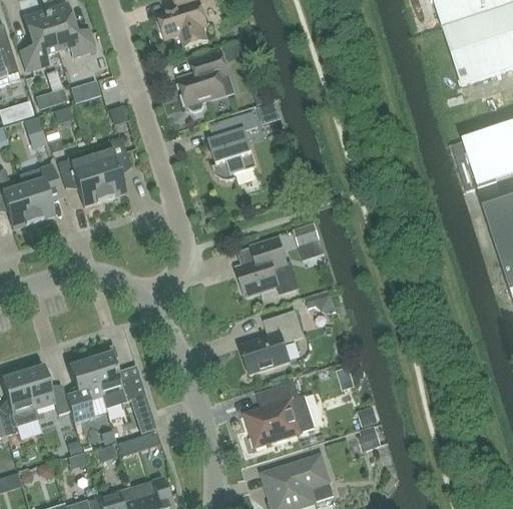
[(173,0),(176,8),(157,14),(165,37),(181,32),(184,45),(205,38),(202,26),(206,25),(199,1),(203,0),(173,0)]
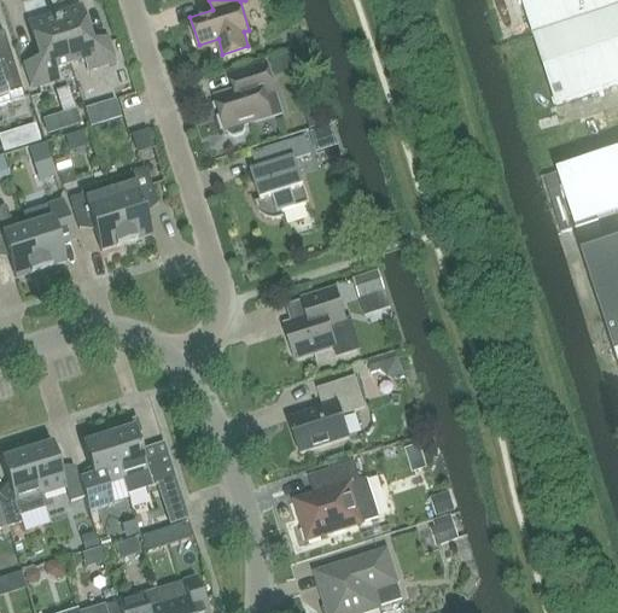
[(520,0),(532,34),(617,4),(617,0),(520,0)]
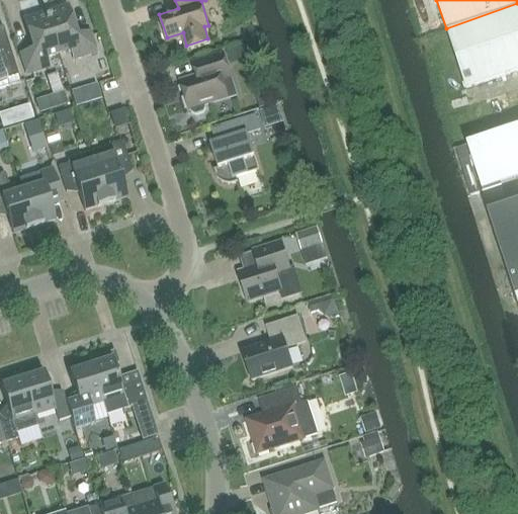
[(46,9),(59,51),(71,47),(74,56),(96,49),(91,33),(82,35),(81,31),(76,32),(67,3),(46,9)]
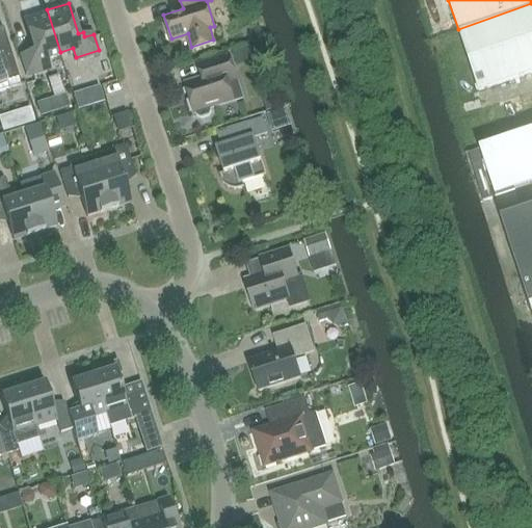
[(531,69),(531,3),(458,29),(478,88),(531,69)]
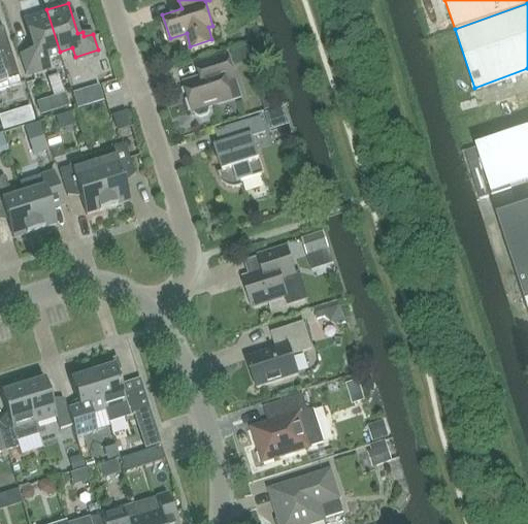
[(46,55),(60,52),(46,9),(24,17),(34,47),(29,48),(31,54),(22,57),(27,72),(50,65),(46,55)]
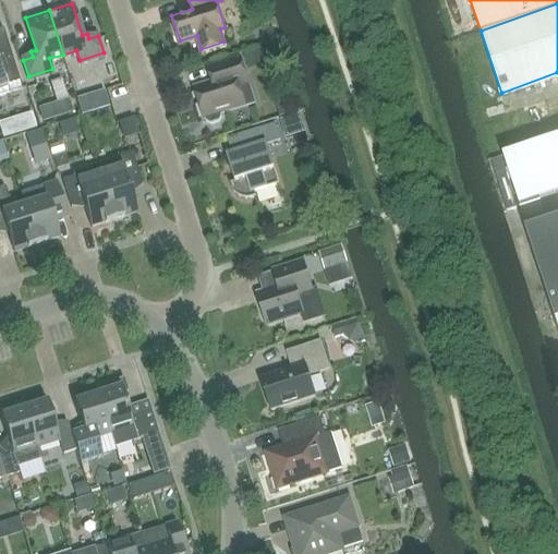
[(0,85),(4,84),(7,91),(22,85),(2,25),(0,25),(0,85)]
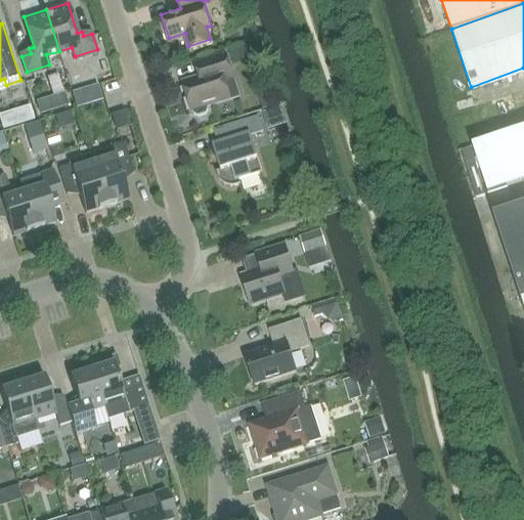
[(256,41),(230,47),(235,62),(260,55),(256,41)]
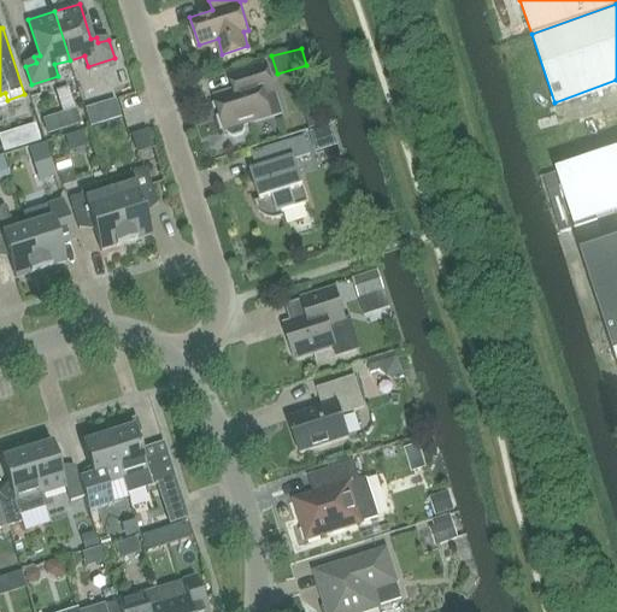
[(231,88),(215,94),(225,128),(227,127),(228,130),(233,133),(241,130),(245,124),(244,122),(281,110),(265,60),(238,70),(227,74),(231,88)]
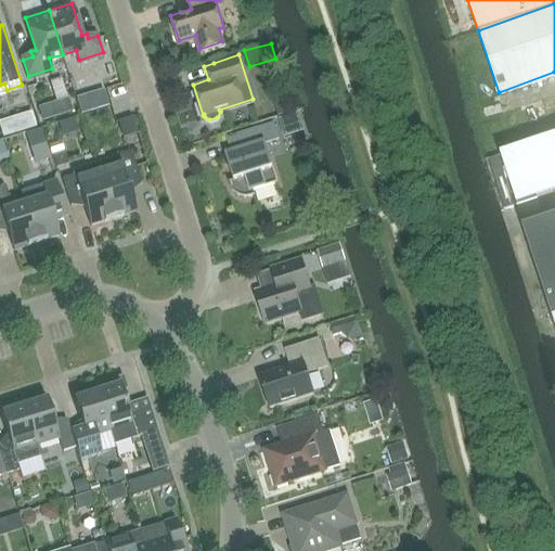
[(233,177),(229,179),(229,182),(230,184),(232,188),(234,190),(237,192),(240,193),(243,194),(246,194),(248,194),(250,194),(253,193),(255,193),(254,188),(276,180),(265,141),(279,138),(273,122),(236,132),(241,148),(226,153),(233,177)]
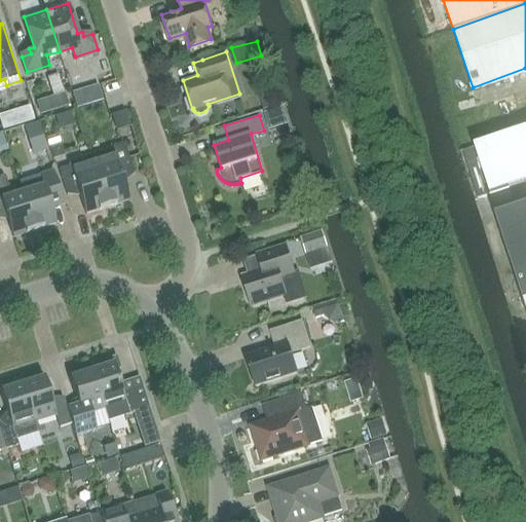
[(525,125),(474,144),(489,190),(525,178),(525,125)]
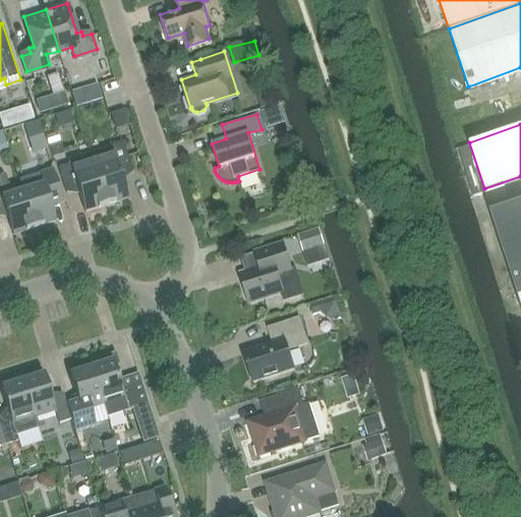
[(123,140),(90,151),(106,203),(115,199),(115,198),(127,195),(120,173),(132,169),(123,140)]
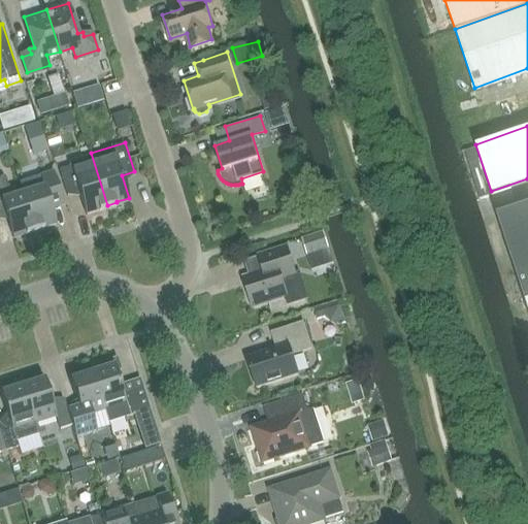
[(79,160),(59,166),(67,193),(78,189),(86,211),(99,207),(107,205),(91,153),(78,157),(79,160)]
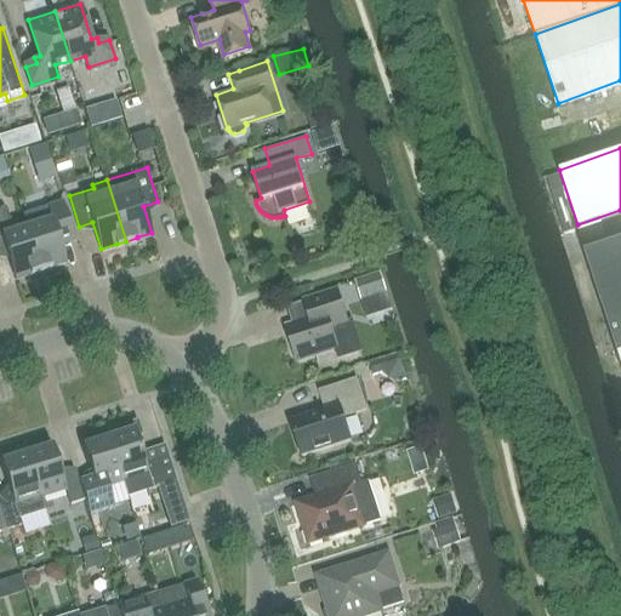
[(27,223),(41,268),(51,264),(67,260),(58,233),(72,229),(62,199),(38,206),(41,220),(27,223)]
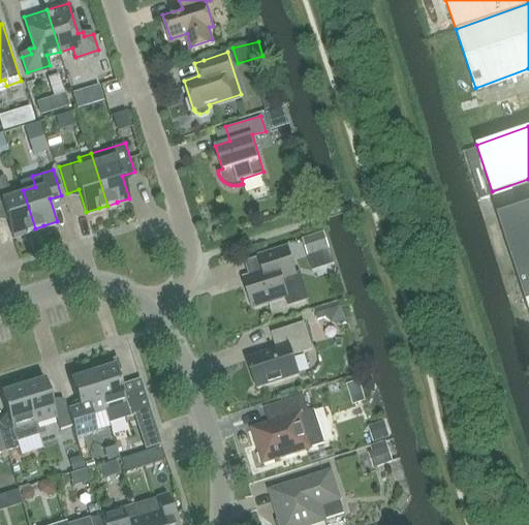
[(26,232),(35,228),(23,190),(10,194),(4,174),(0,174),(0,214),(5,213),(12,235),(26,232)]
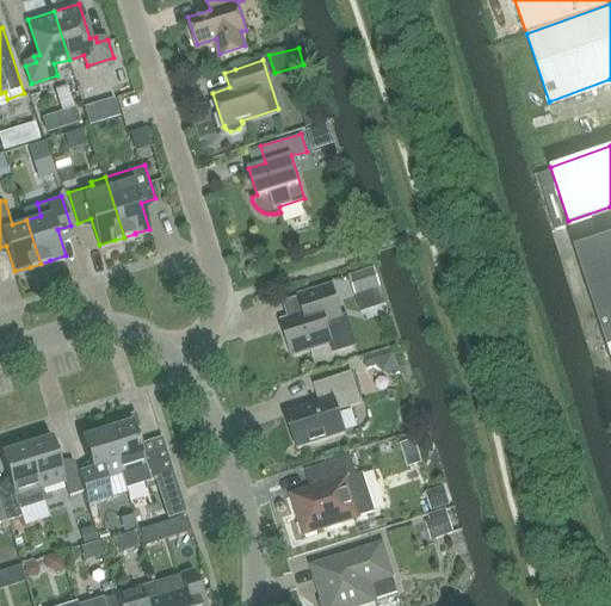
[(610,234),(574,246),(587,285),(610,277),(610,234)]
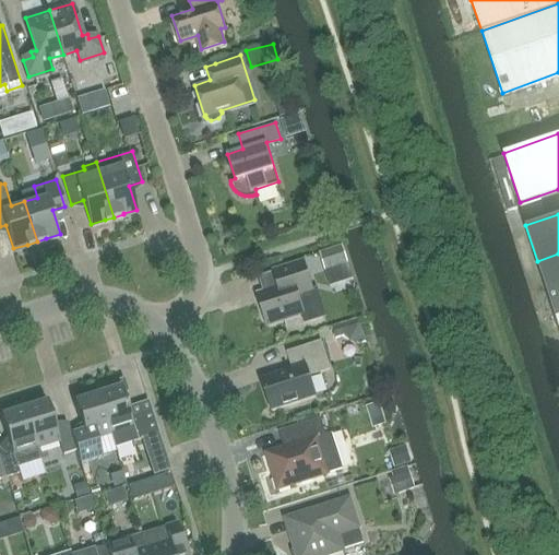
[(558,292),(558,254),(537,261),(548,296),(558,292)]
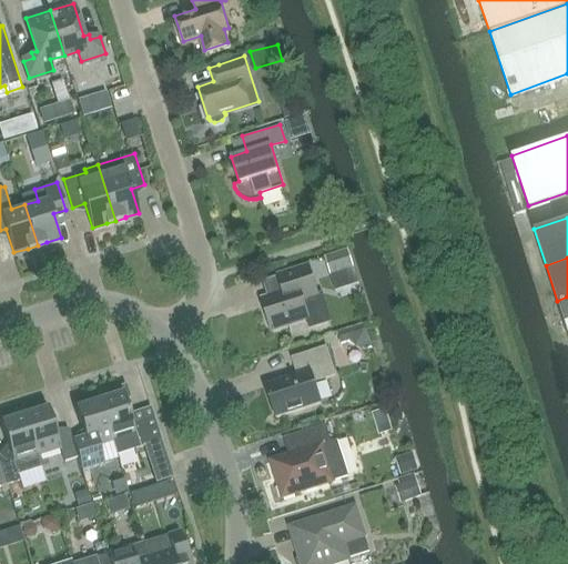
[(283,291),(262,298),(271,325),(307,314),(310,323),(328,318),(321,290),(317,291),(308,263),(277,273),(283,291)]
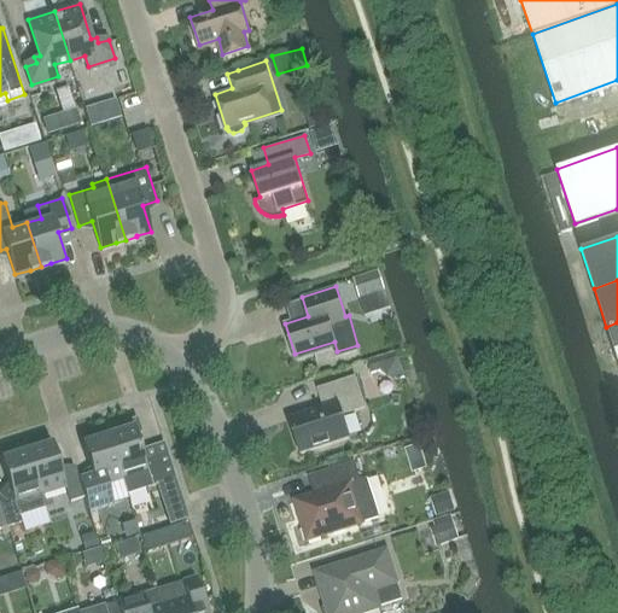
[(617,362),(617,322),(606,327),(617,362)]
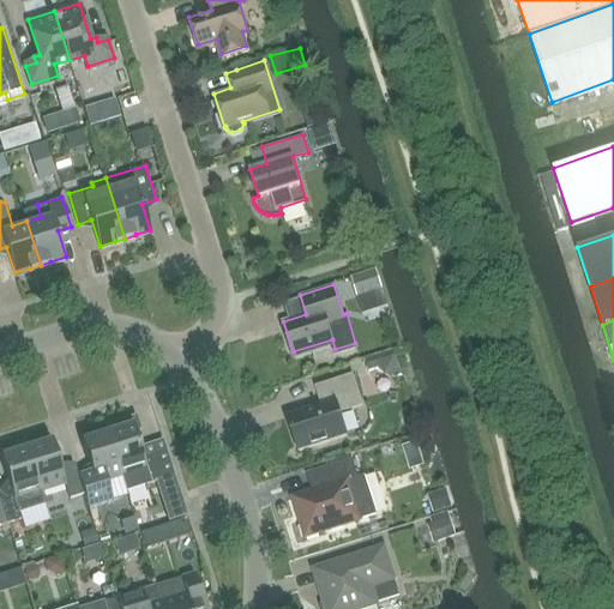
[(395,349),(366,359),(369,366),(378,362),(385,369),(390,369),(391,372),(396,371),(402,369),(395,349)]
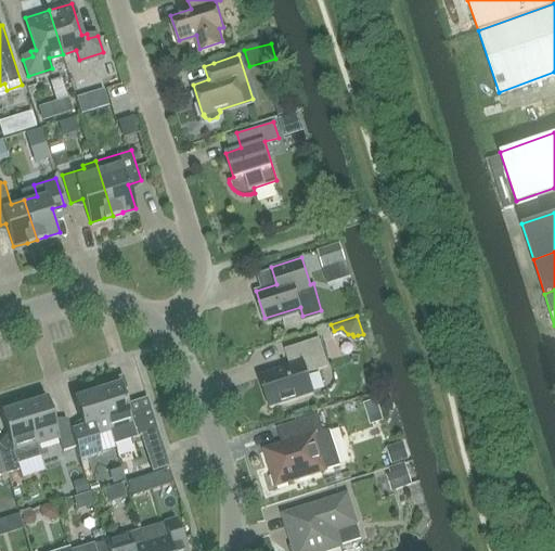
[(291,363),(259,373),(270,405),(313,391),(307,370),(327,363),(319,336),(285,347),(291,363)]
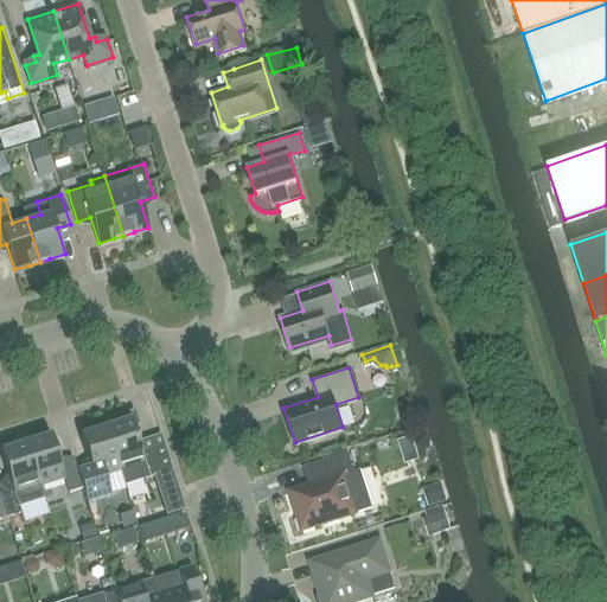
[(134,408),(103,417),(106,424),(120,467),(125,481),(171,467),(160,433),(138,440),(133,423),(138,421),(134,408)]
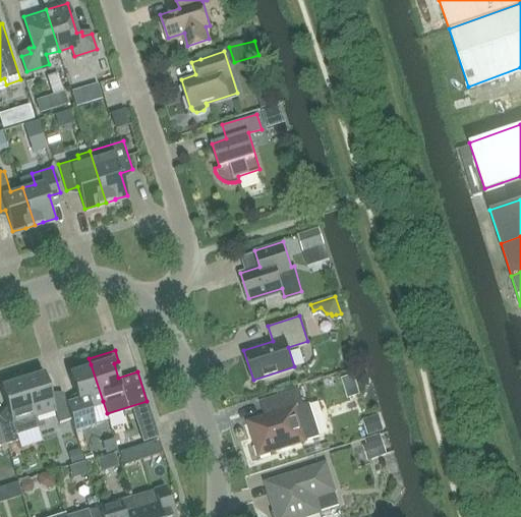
[(90,405),(103,401),(91,364),(69,371),(77,396),(65,400),(71,416),(74,427),(95,421),(90,405)]
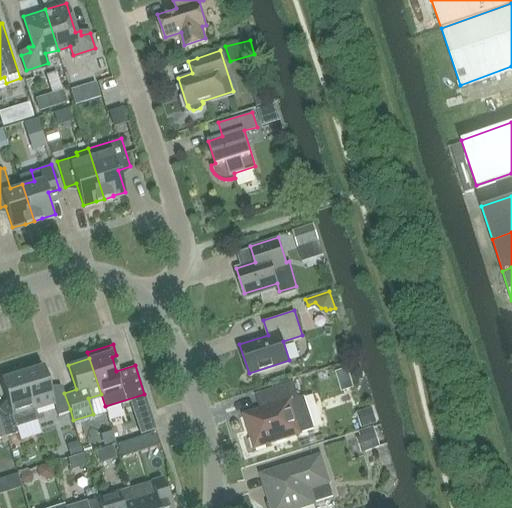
[(22,371),(33,408),(54,401),(58,413),(70,409),(64,393),(62,385),(50,389),(43,364),(22,371)]
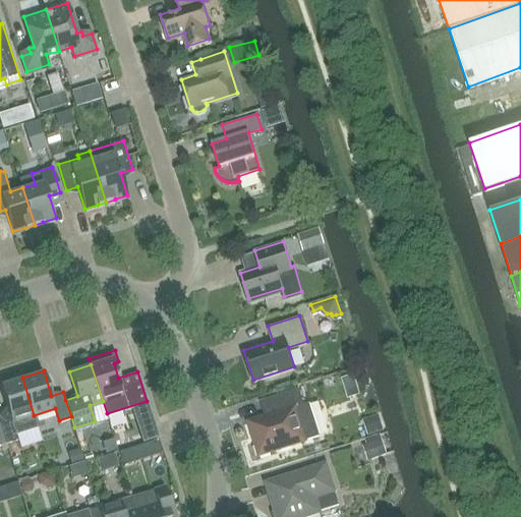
[(344,375),(346,383),(356,380),(353,371),(344,375)]
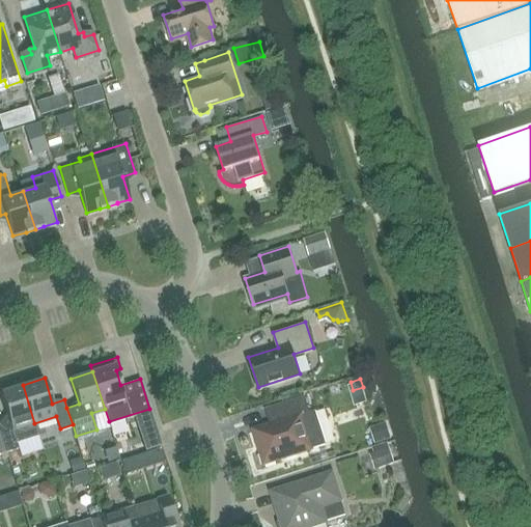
[(37,434),(34,423),(23,385),(0,392),(8,418),(0,420),(0,432),(5,450),(19,446),(17,440),(37,434)]
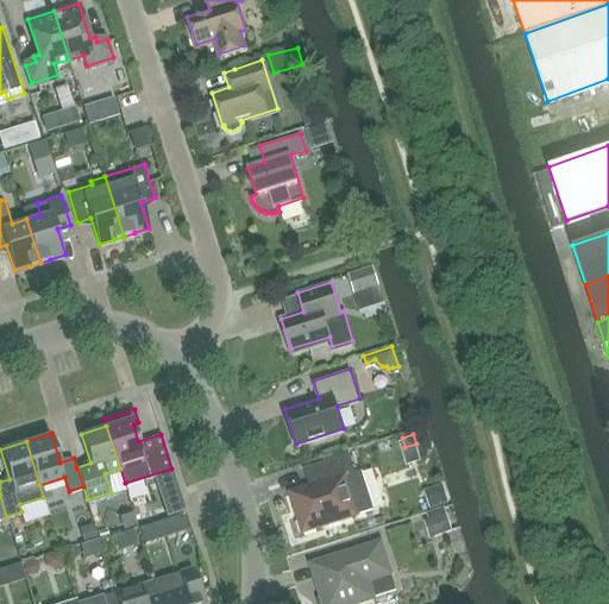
[(309,484),(290,490),(302,529),(374,507),(362,469),(355,470),(349,452),(303,466),(309,484)]
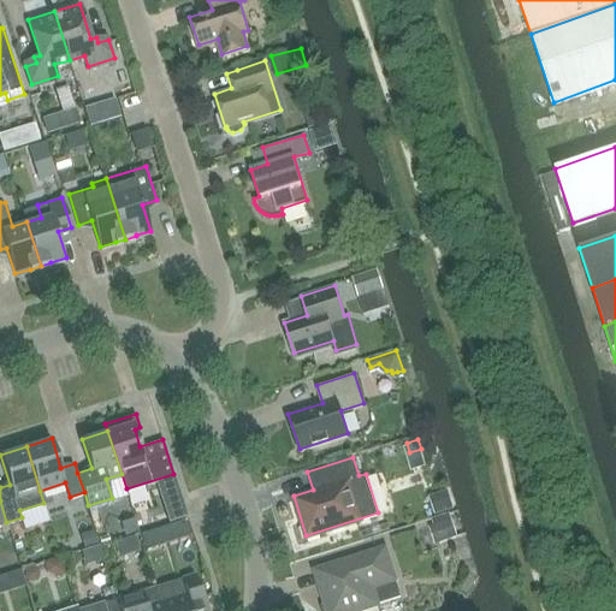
[(439,510),(454,506),(448,487),(433,492),(439,510)]
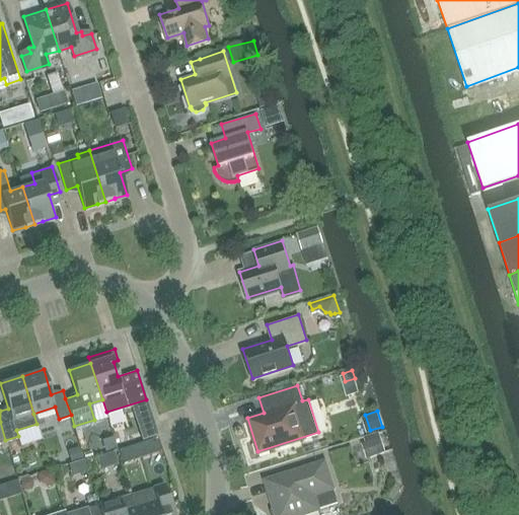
[(297,514),(338,502),(324,459),(265,479),(273,505),(270,508),(271,514),(297,514)]
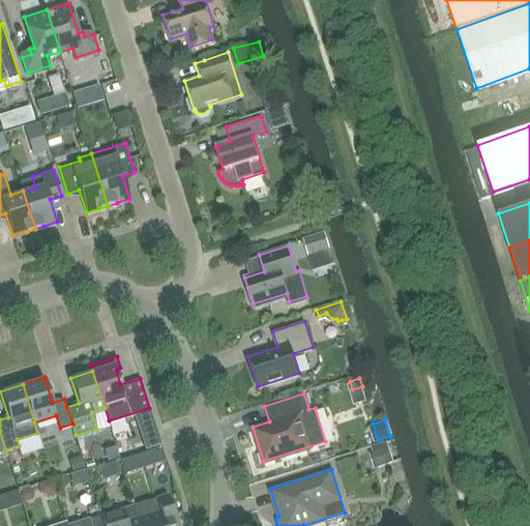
[(168,492),(135,503),(141,525),(165,525),(164,521),(176,517),(168,492)]
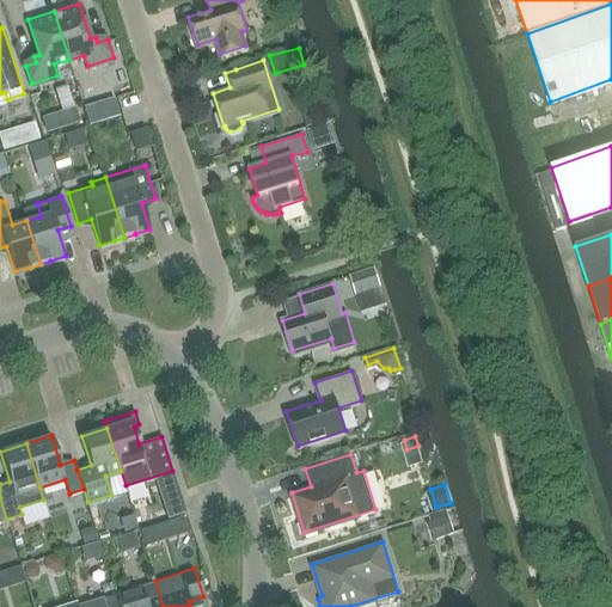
[(163,606),(155,581),(116,593),(120,606),(163,606)]
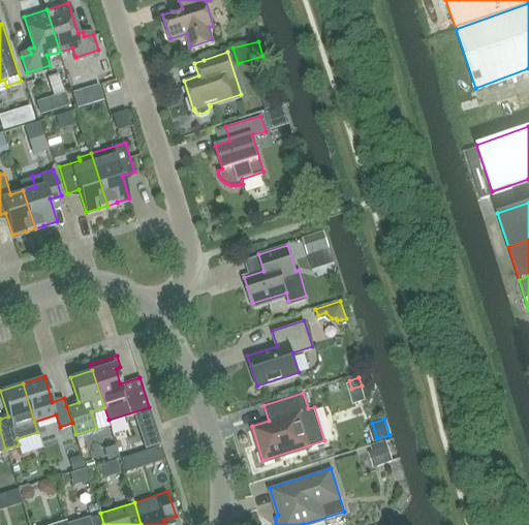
[(66,522),(66,524),(103,524),(100,513),(89,516),(89,515),(66,522)]
